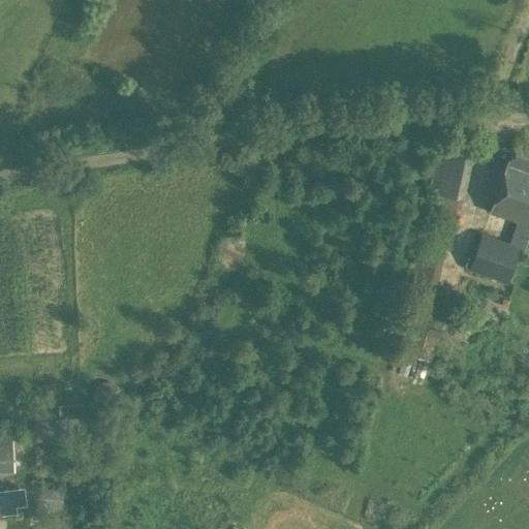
[(428,192),(429,192),(425,213),(455,218),(459,197),(463,198),(475,144),(439,137),(428,192)]
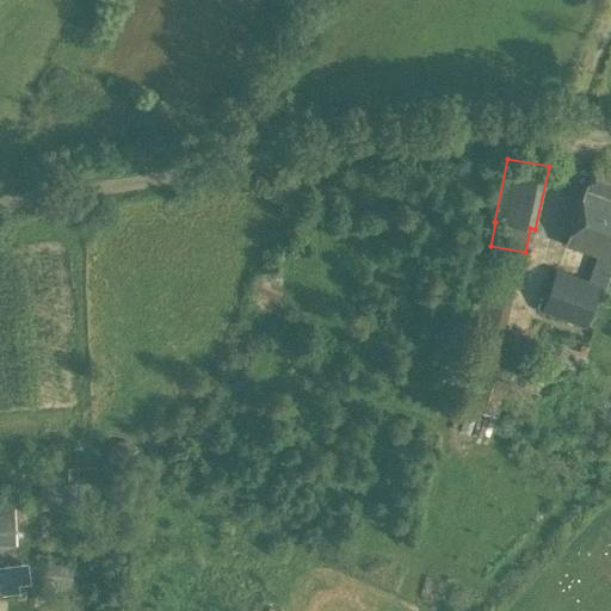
[(610,167),(596,162),(586,190),(610,198),(610,167)]
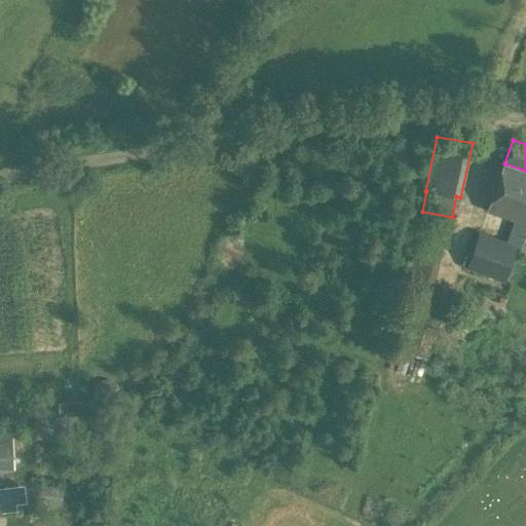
[(487,211),(513,220),(505,241),(478,231),(464,269),(503,282),(516,246),(521,248),(525,231),(525,171),(504,163),(487,211)]
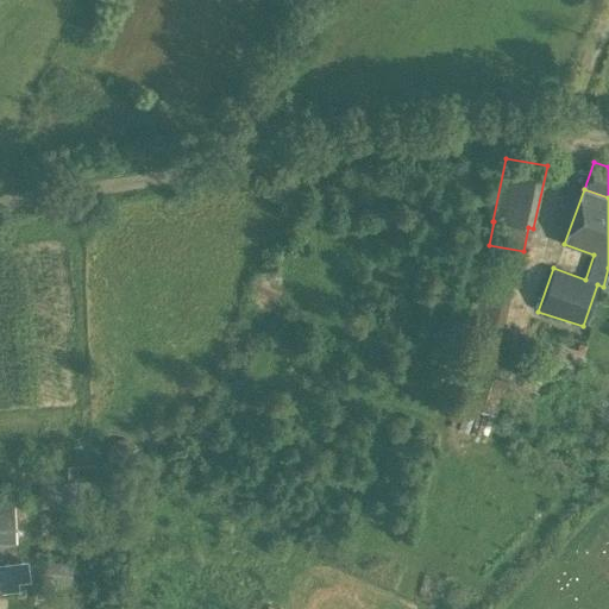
[(68,483),(38,485),(41,508),(98,502),(93,464),(66,466),(68,483)]
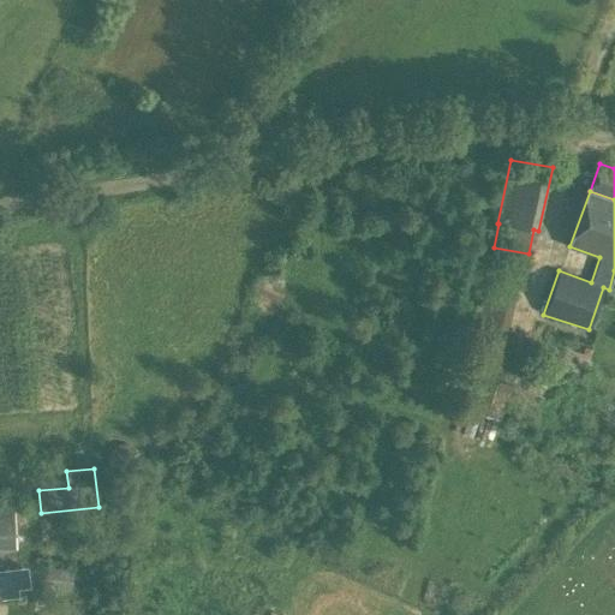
[(0,545),(17,545),(16,506),(0,506),(0,545)]
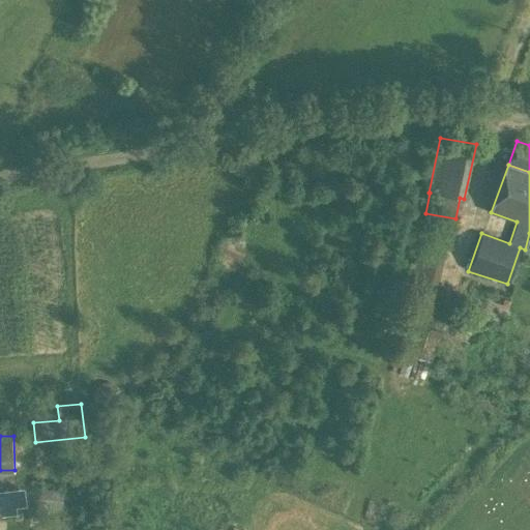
[(22,487),(0,490),(0,511),(26,507),(22,487)]
